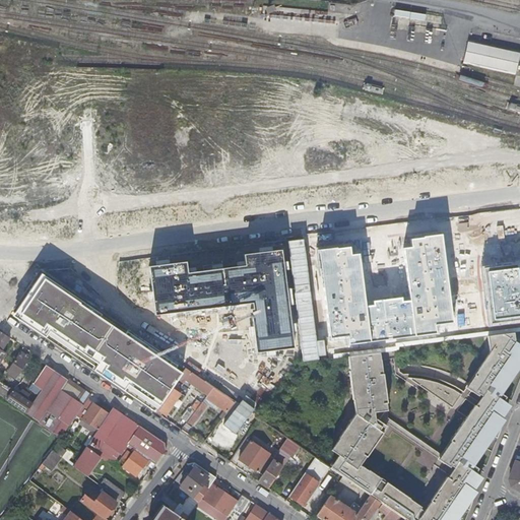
[(519,54),(468,43),(464,62),(516,74),(519,56),(519,54)]
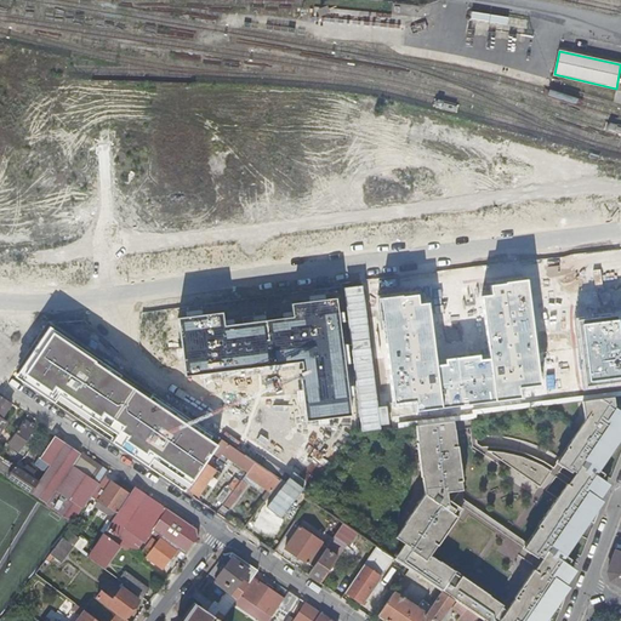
[(364,281),(364,286),(345,289),(363,432),(389,428),(388,420),(417,415),(419,410),(522,399),(520,386),(540,383),(527,278),(506,280),(506,283),(489,284),(490,295),(482,296),(489,358),(482,359),(482,355),(445,359),(446,364),(438,366),(428,303),(420,305),(417,294),(400,297),(398,277),(364,281)]
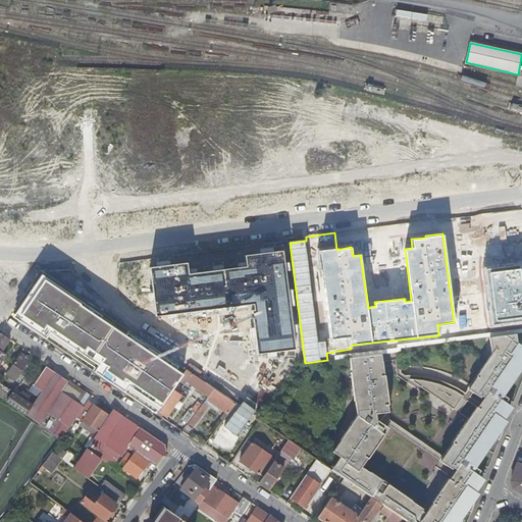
[(257,352),(295,348),(281,252),(245,256),(246,266),(189,273),(187,262),(150,267),(155,315),(252,305),(257,352)]
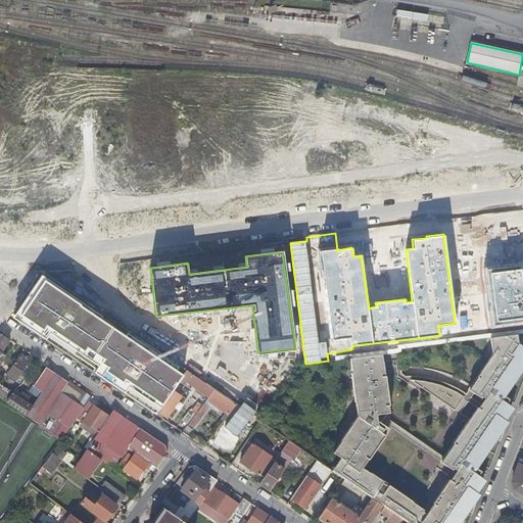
[(522,322),(522,270),(522,266),(483,272),(490,326),(522,322)]
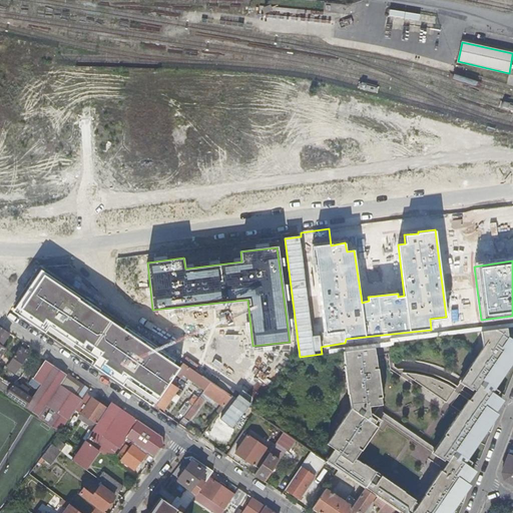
[(175,374),(179,367),(40,270),(13,312),(152,406),(154,404),(159,396),(172,378),(175,374)]
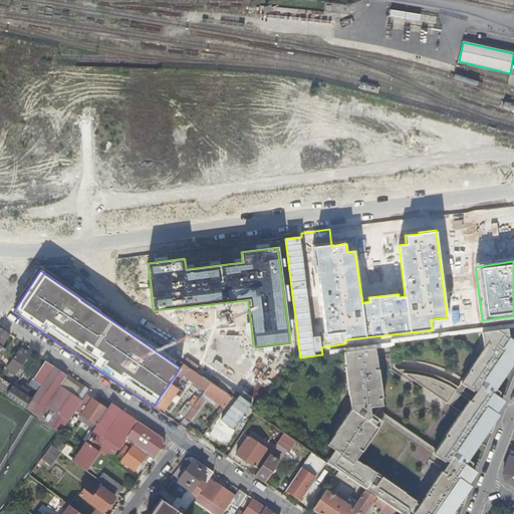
[(9,335),(0,328),(0,355),(5,349),(1,346),(9,335)]
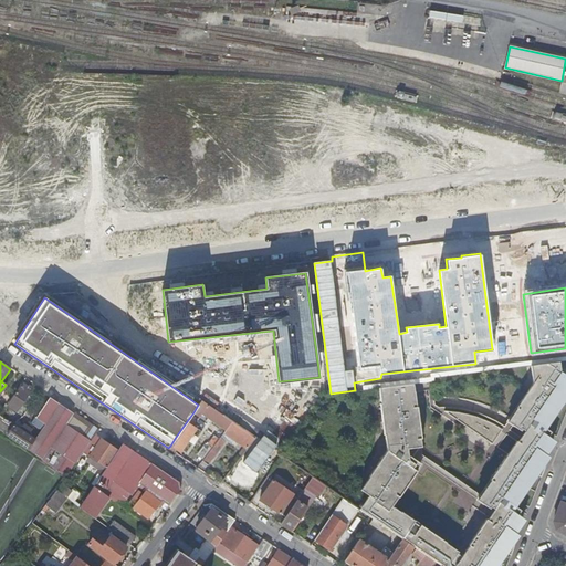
[(565,375),(562,373),(561,363),(531,366),(533,385),(517,409),(523,413),(520,418),(526,422),(523,428),(543,441),(545,439),(546,439),(551,432),(546,429),(565,399),(565,375)]
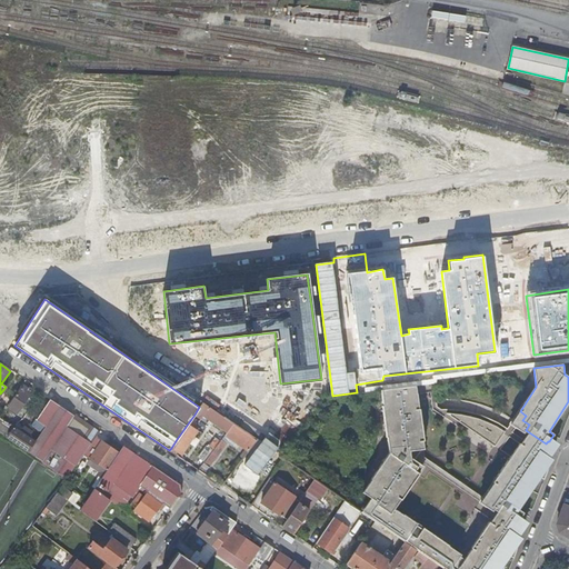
[(371,499),(362,511),(406,541),(412,546),(417,539),(422,530),(417,526),(418,525),(405,516),(391,507),(393,505),(397,507),(401,500),(402,501),(420,475),(418,473),(423,467),(413,461),(421,450),(423,450),(422,441),(423,441),(419,410),(418,410),(416,387),(380,391),(382,407),(386,438),(387,438),(389,453),(371,480),(362,493),(371,499)]
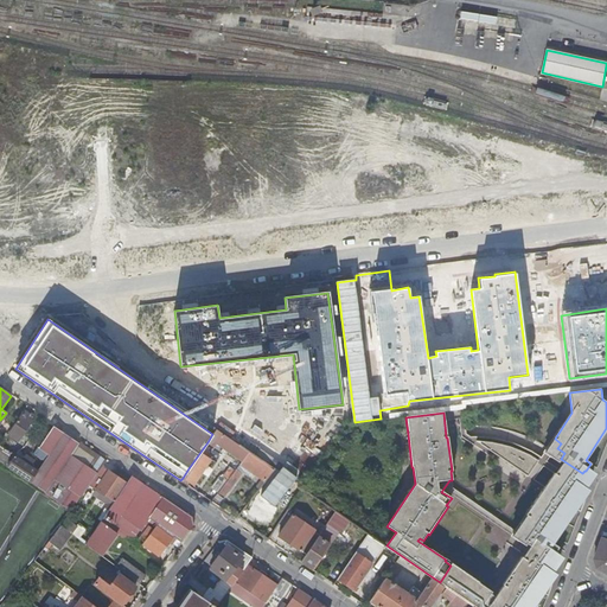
[(21,414),(8,434),(18,441),(31,420),(21,414)]
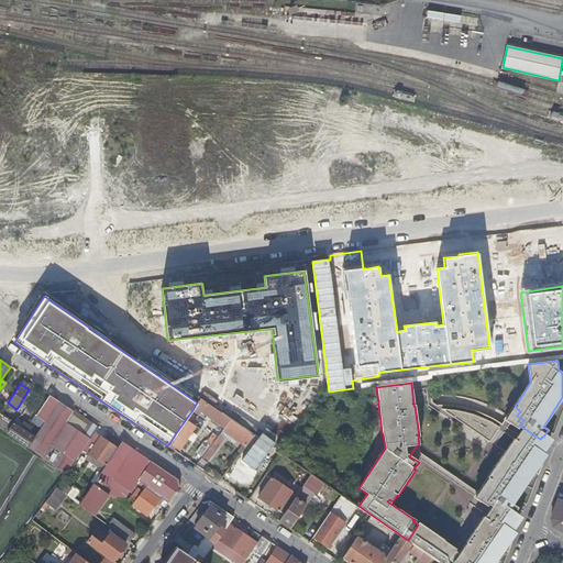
[(34,438),(28,433),(21,429),(0,414),(0,428),(42,456),(65,423),(73,411),(48,396),(35,416),(45,421),(34,438)]
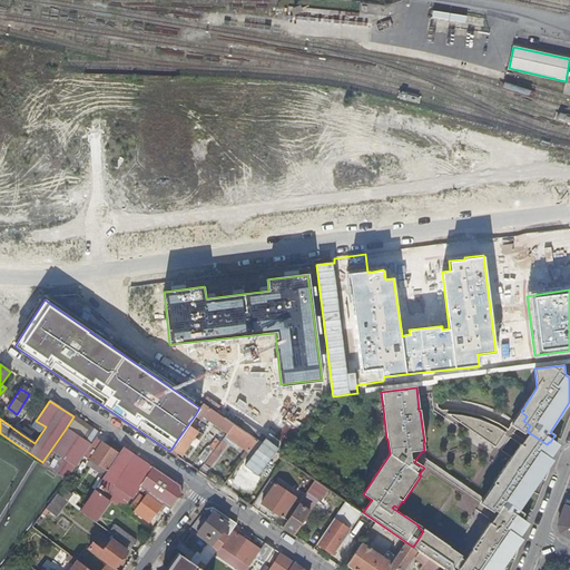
[(203,416),(226,433),(234,424),(203,403),(199,408),(195,415),(200,420),(203,416)]
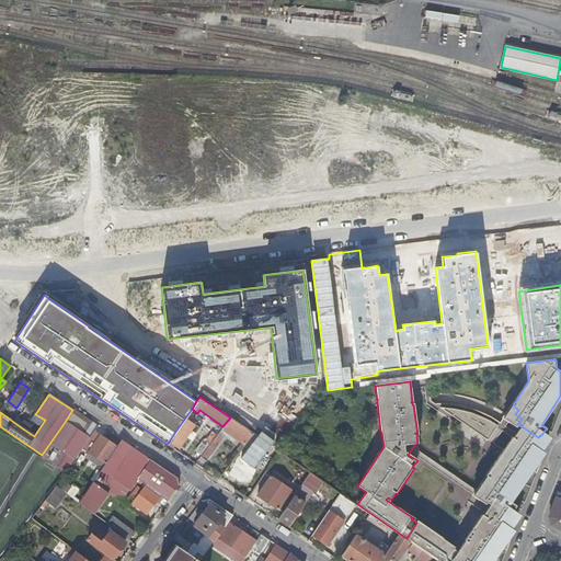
[(506,415),(508,412),(497,405),(495,409),(506,415)]
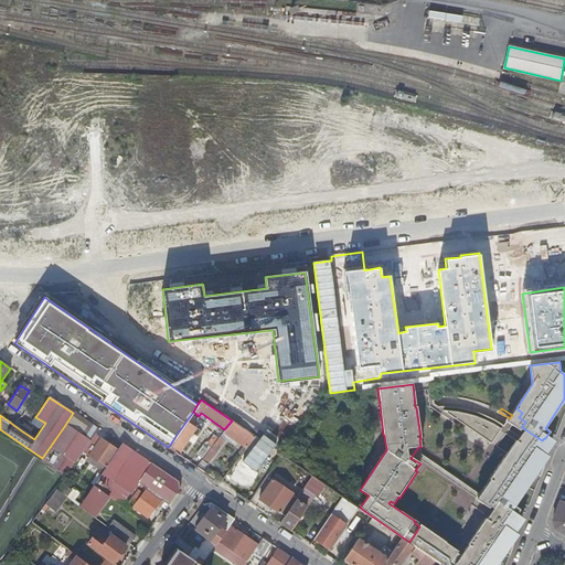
[(510,418),(522,427),(525,422),(519,417),(522,413),(516,408),(512,415),(510,418)]
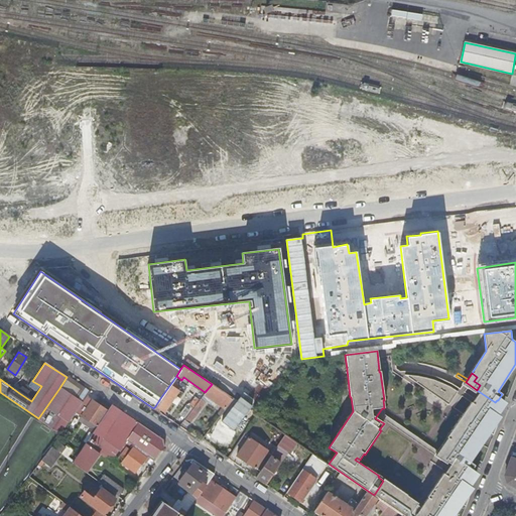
[(59,388),(83,403),(87,397),(91,390),(68,375),(67,377),(59,388)]
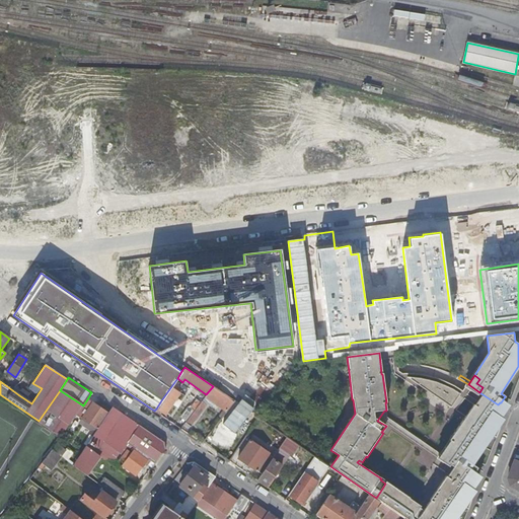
[(408,378),(452,409),(461,395),(450,389),(443,386),(434,382),(422,380),(408,378)]
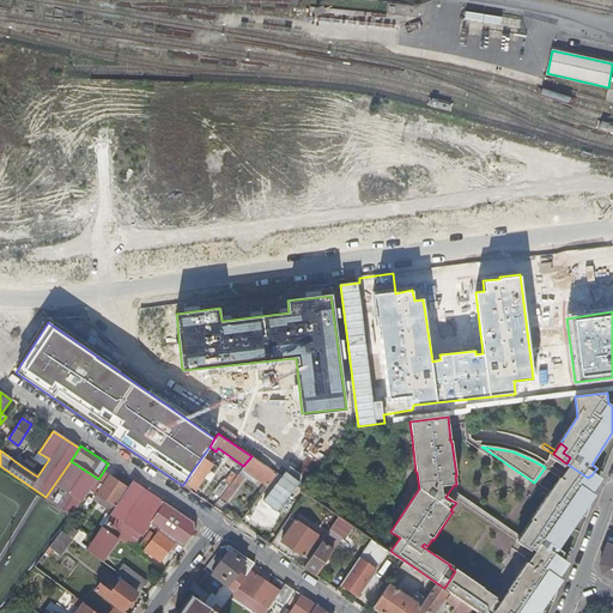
[(208,454),(206,451),(190,473),(184,483),(194,490),(208,468),(212,462),(207,459),(208,457),(207,456),(208,454)]
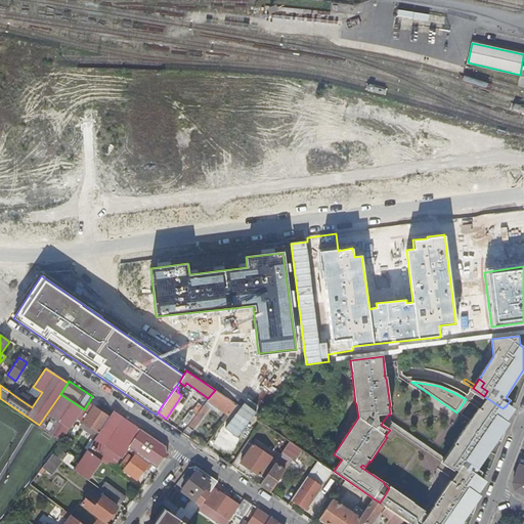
[(207,400),(228,415),(235,405),(215,390),(208,398),(207,400)]
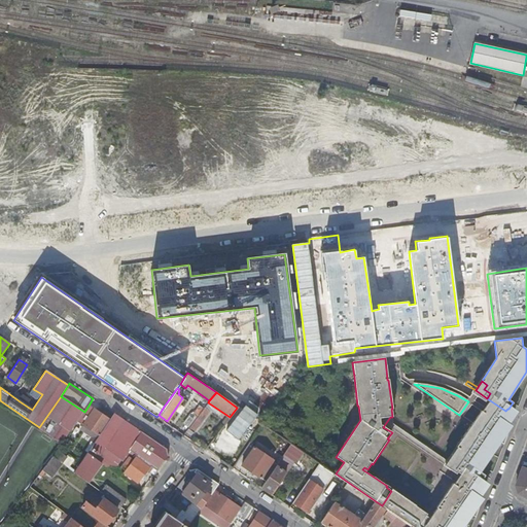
[(84,412),(61,396),(39,427),(47,433),(56,421),(70,431),(78,421),(84,412)]
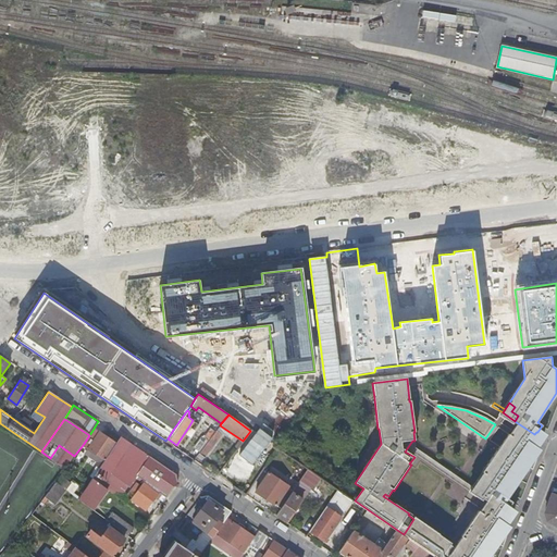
[(98,432),(94,429),(89,435),(83,445),(88,448),(98,432)]
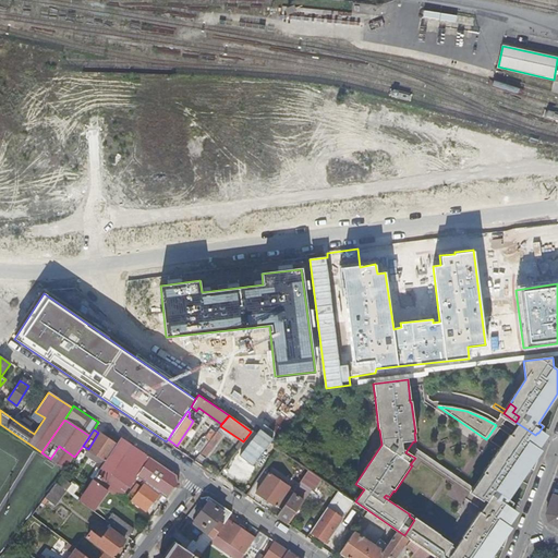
[(204,438),(209,441),(216,433),(211,429),(204,438)]
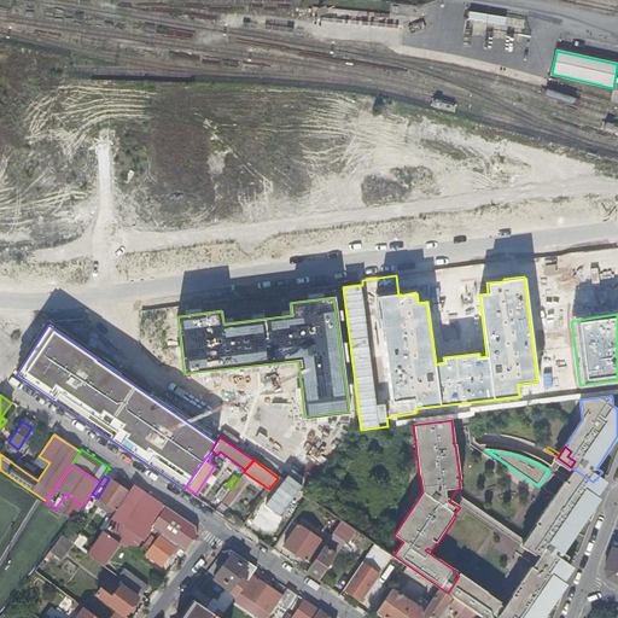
[(245,482),(240,477),(239,479),(232,489),(222,502),(221,503),(227,508),(237,495),(235,494),(245,482)]
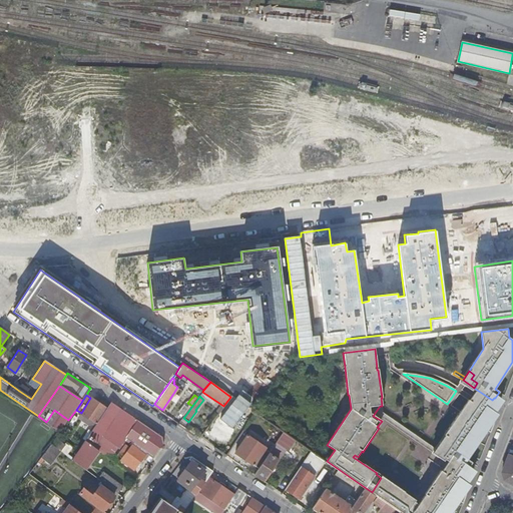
[(106,408),(90,398),(81,413),(96,424),(106,408)]
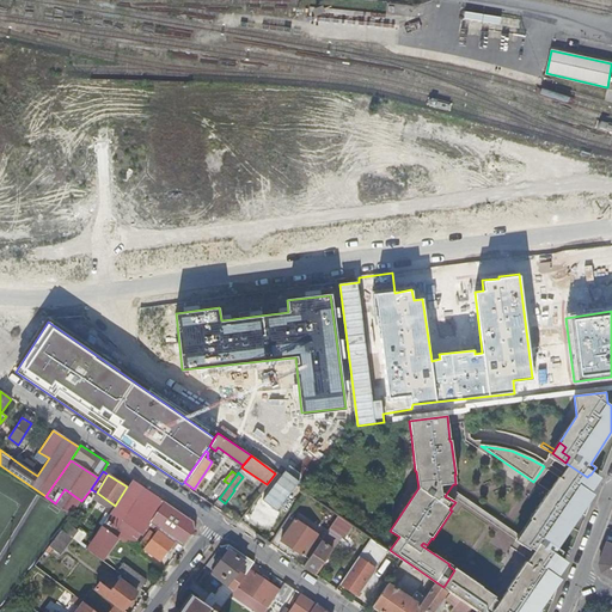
[(159,528),(155,533),(145,546),(144,549),(159,561),(175,540),(182,546),(195,530),(193,520),(132,479),(127,487),(115,506),(102,525),(120,538),(132,548),(136,540),(141,533),(122,520),(126,514),(133,503),(153,515),(150,521),(151,522),(159,528)]
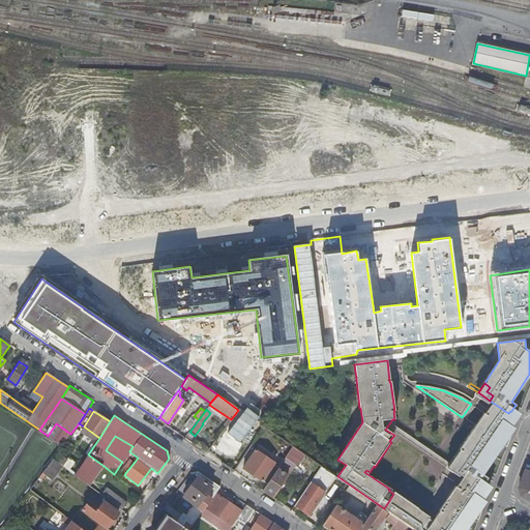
[(199,419),(194,416),(193,415),(184,425),(190,431),(199,419)]
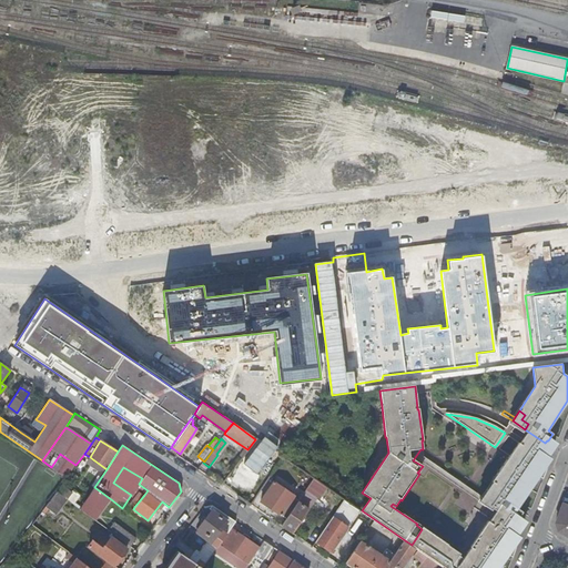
[(539,477),(543,479),(548,465),(530,452),(529,454),(520,446),(511,458),(518,463),(515,466),(507,460),(493,483),(495,484),(484,498),(498,508),(496,511),(501,516),(501,515),(513,523),(516,518),(517,519),(523,513),(517,509),(539,477)]
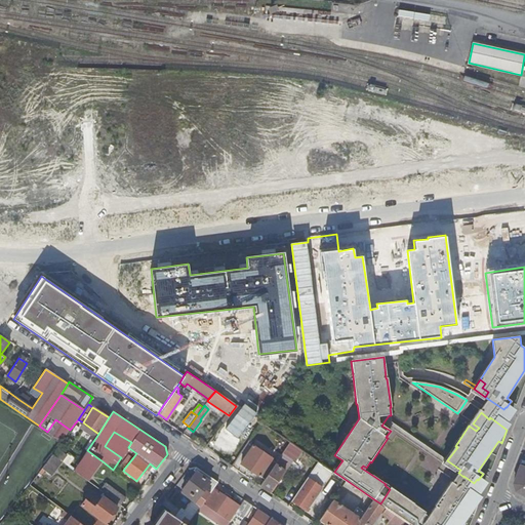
[(55,419),(47,432),(63,441),(70,430),(55,419)]
